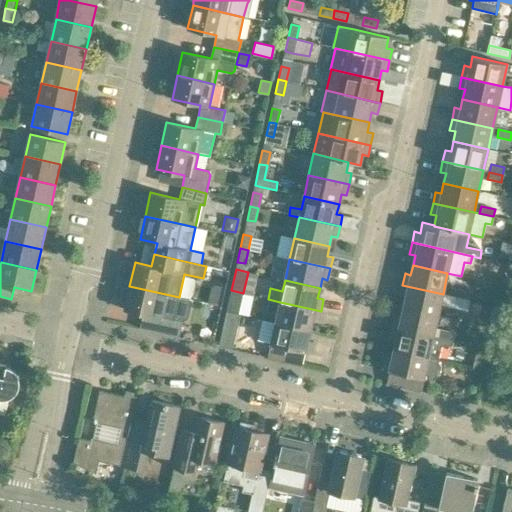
[(469,300),(462,298),(449,295),(443,294),(402,285),(400,296),(405,297),(403,307),(438,315),(440,305),(466,311),(469,300)]
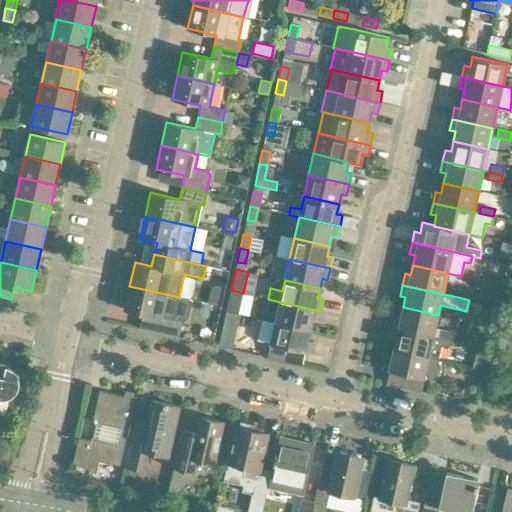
[(124,288),(121,302),(125,304),(124,309),(153,316),(150,330),(179,337),(182,324),(179,321),(182,322),(188,317),(192,300),(179,297),(129,286),(129,289),(124,288)]
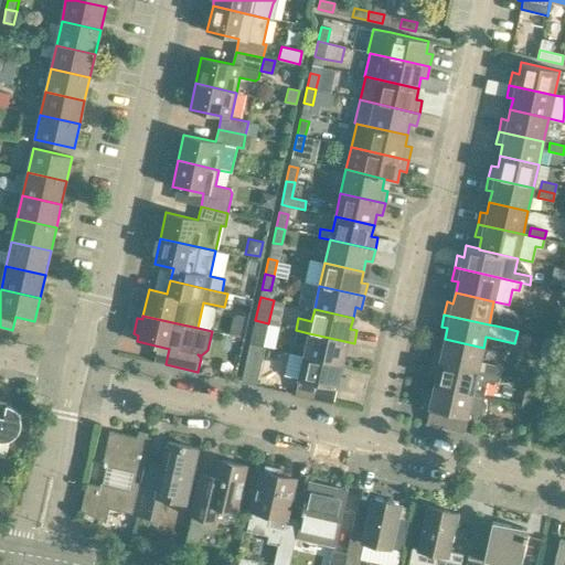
[(497,318),(496,326),(510,329),(512,321),(497,318)]
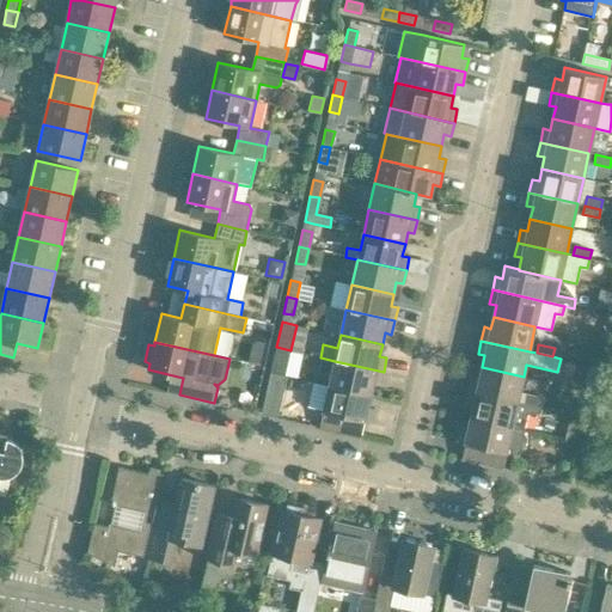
[(291,350),(276,347),(270,373),(285,375),(291,350)]
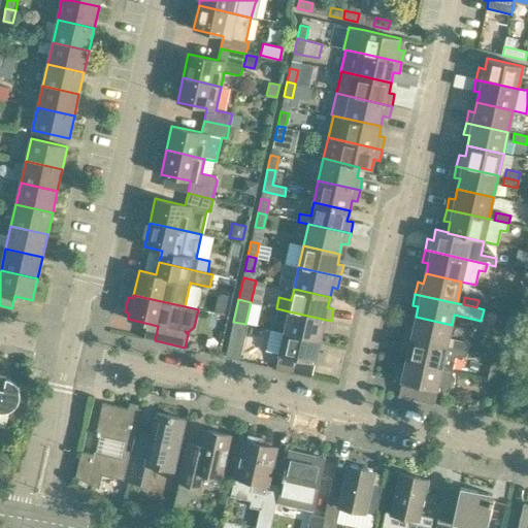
[(507,299),(504,311),(514,314),(517,300),(507,299)]
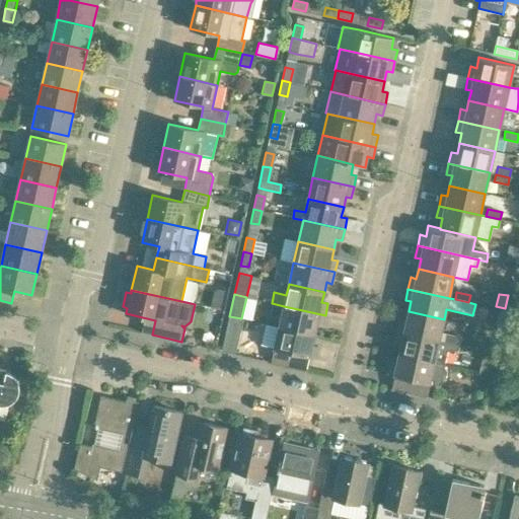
[(325,315),(284,306),(272,303),(269,313),(282,316),(279,327),(314,335),(316,324),(322,326),(325,315)]
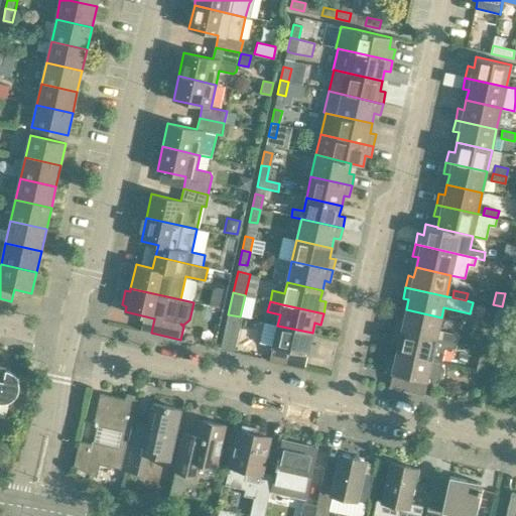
[(398,318),(396,330),(436,339),(441,317),(406,309),(404,319),(398,318)]
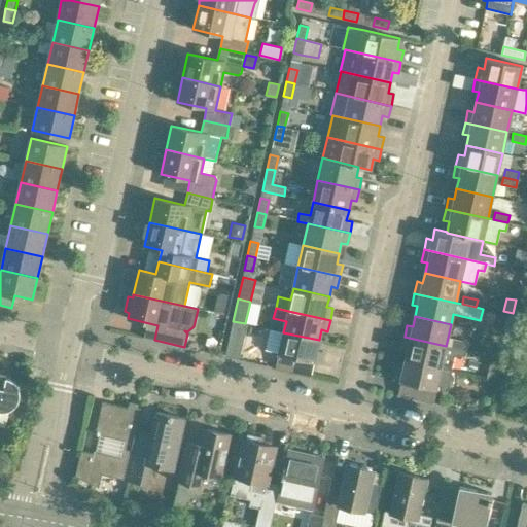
[(247,324),(245,323),(233,321),(225,356),(239,359),(247,324)]
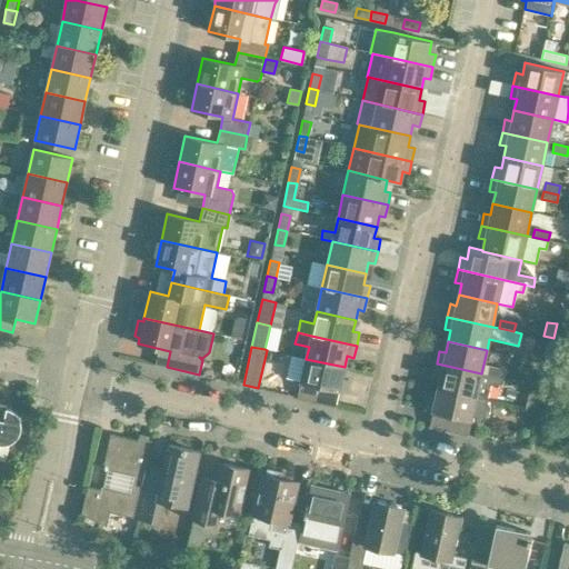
[(306,359),(297,397),(336,406),(339,391),(346,392),(349,380),(342,378),(345,367),(306,359)]
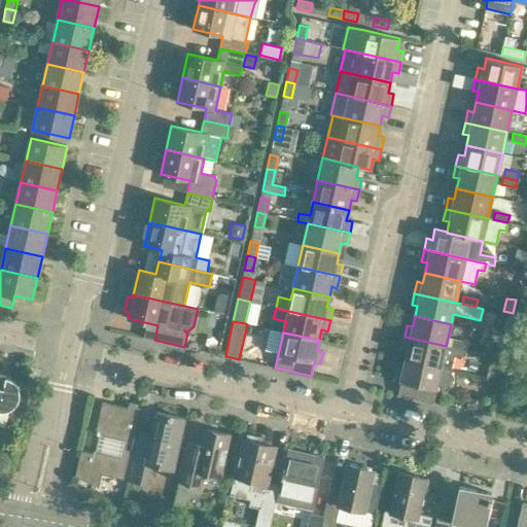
[(408,349),(406,359),(442,367),(451,370),(454,356),(465,356),(466,350),(452,347),(446,346),(405,337),(401,348),(408,349)]
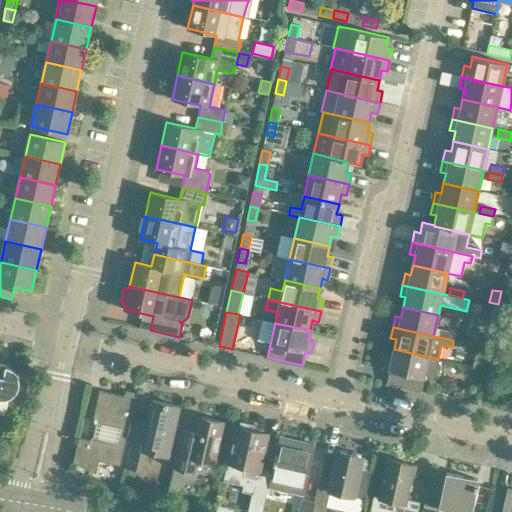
[(441,330),(439,337),(453,340),(454,333),(441,330)]
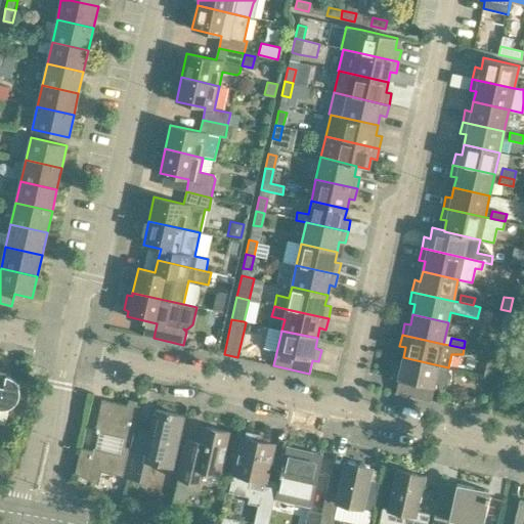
[(485,377),(495,379),(500,356),(490,354),(485,377)]
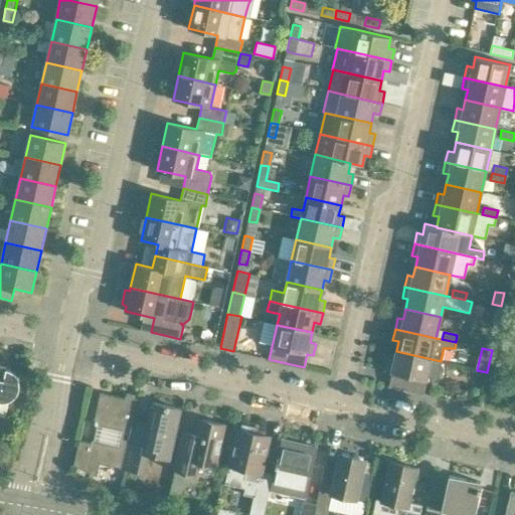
[(388,360),(385,371),(391,373),(388,386),(423,394),(426,381),(436,383),(437,381),(442,378),(444,368),(441,363),(441,361),(432,359),(396,351),(393,361),(388,360)]
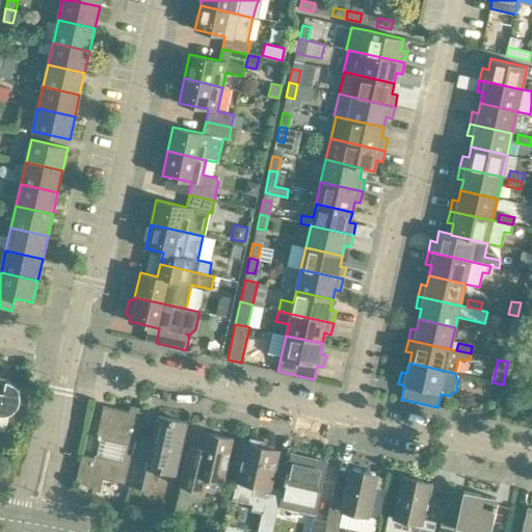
[(0,415),(2,416),(5,415),(6,415),(7,415),(8,414),(10,414),(11,413),(12,413),(14,411),(15,410),(16,408),(17,407),(18,405),(19,403),(19,401),(20,399),(20,397),(19,395),(19,394),(19,393),(18,392),(18,391),(17,390),(16,389),(16,388),(15,387),(14,386),(12,386),(11,384),(10,383),(9,383),(8,382),(7,382),(6,382),(7,379),(0,377),(0,415)]
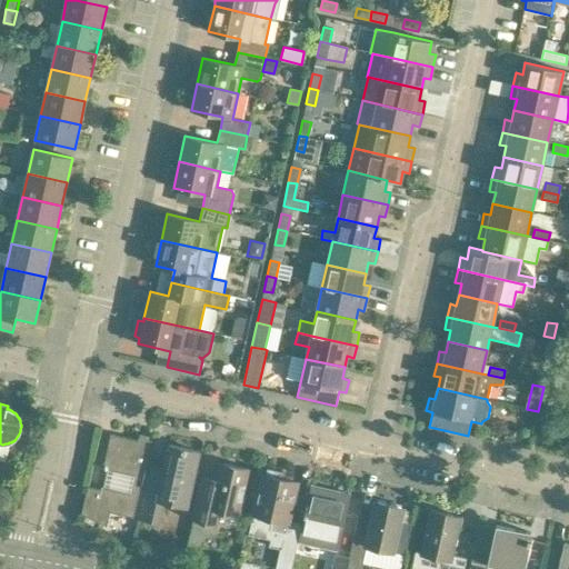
[(88,486),(81,513),(107,527),(110,511),(133,517),(151,440),(138,438),(138,439),(110,433),(103,463),(108,470),(135,476),(130,493),(113,489),(113,491),(88,486)]
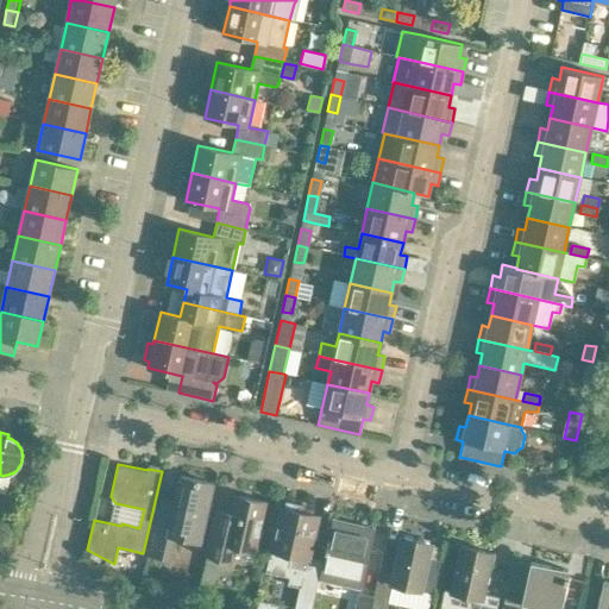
[(175,503),(161,500),(149,554),(170,559),(175,535),(200,541),(213,483),(181,476),(175,503)]
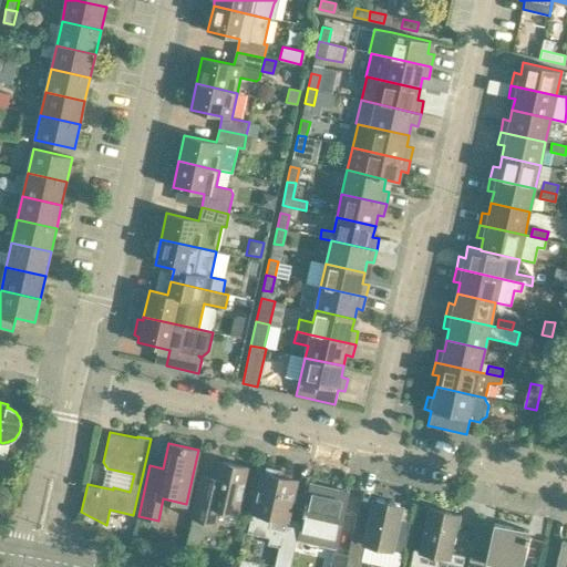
[(202,475),(200,483),(193,518),(188,537),(197,539),(215,533),(217,524),(219,509),(238,514),(248,467),(219,461),(215,477),(202,475)]
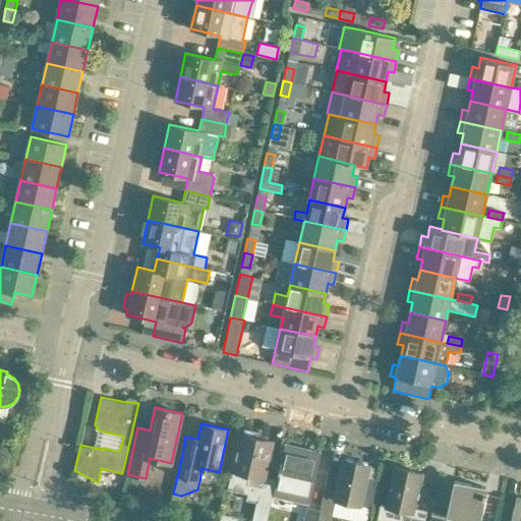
[(237,453),(228,494),(246,498),(244,506),(256,508),(259,493),(273,496),(276,480),(264,478),(269,457),(272,442),(267,441),(257,439),(259,432),(244,429),(243,436),(241,435),(237,453)]
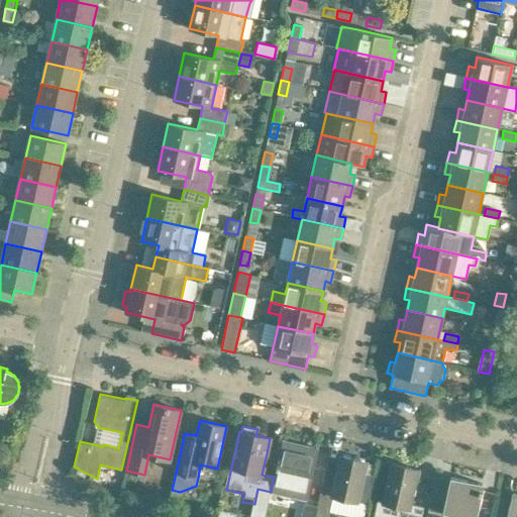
[(274,477),(271,492),(306,500),(316,456),(317,450),(317,449),(316,449),(310,447),(282,441),(274,477)]
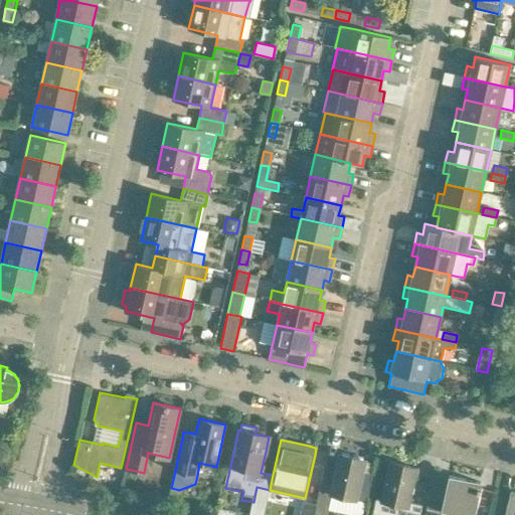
[(316,504),(314,514),(326,514),(328,510),(351,514),(363,514),(366,502),(372,474),(362,472),(365,461),(339,455),(335,473),(324,470),(321,482),(316,504)]
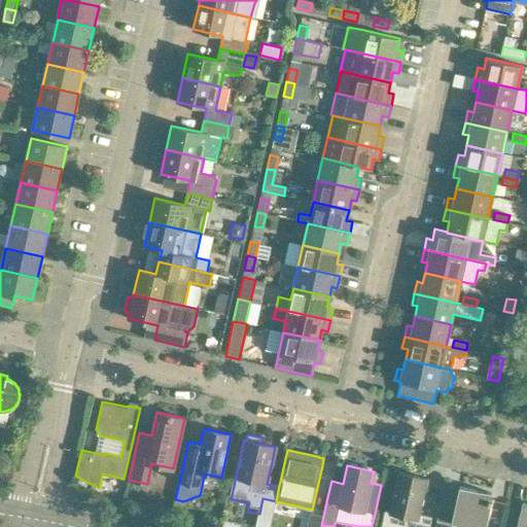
[(390,512),(385,511),(381,526),(385,526),(388,526),(429,526),(432,518),(419,515),(426,479),(398,472),(390,512)]
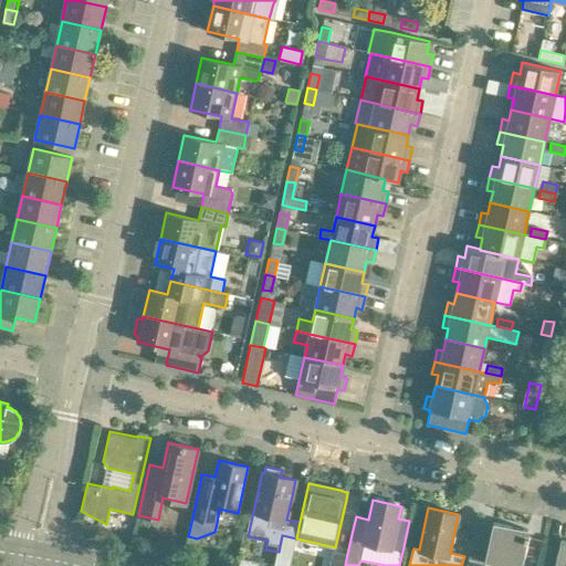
[(467,565),(520,565),(525,542),(526,543),(527,537),(526,536),(527,530),(493,522),(486,554),(470,551),(467,565)]
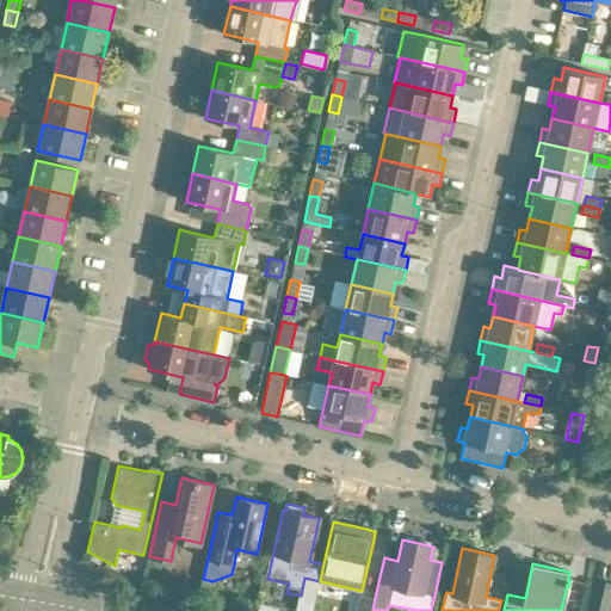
[(301,596),(296,610),(313,610),(320,581),(304,578),(301,596)]
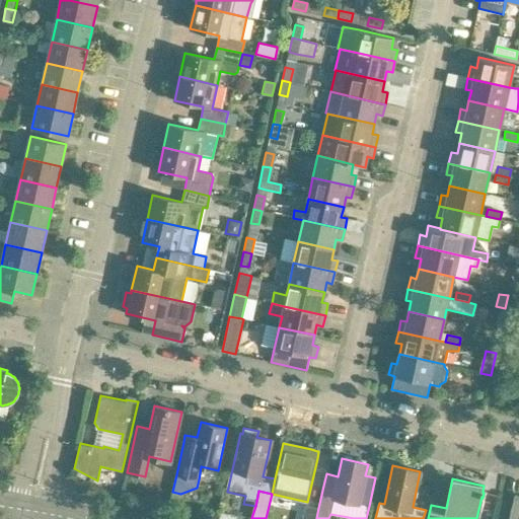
[(518,518),(518,496),(514,496),(509,518),(518,518)]
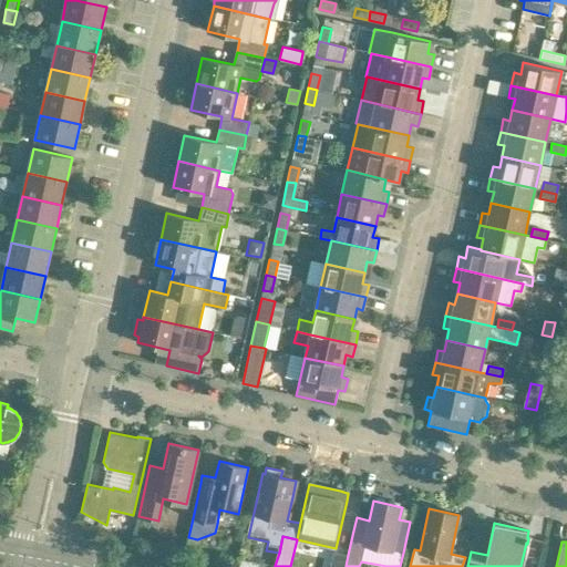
[(344,566),(346,566),(348,555),(333,553),(329,566),(344,566)]
